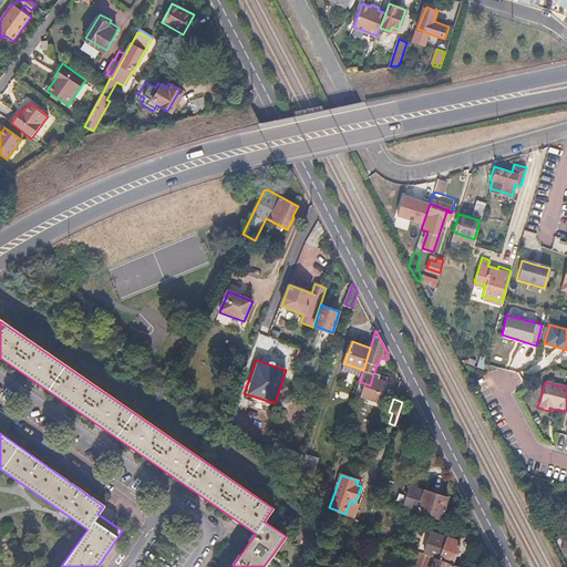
[(447,495),(410,483),(403,503),(441,515),(447,495)]
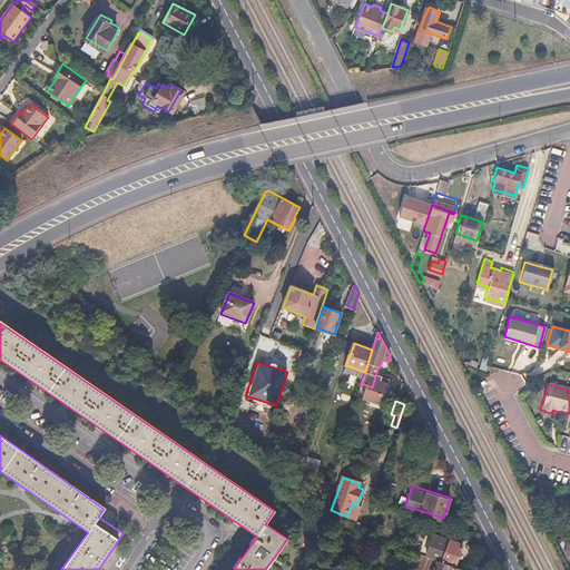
[(462,546),(433,534),(425,556),(454,567),(462,546)]
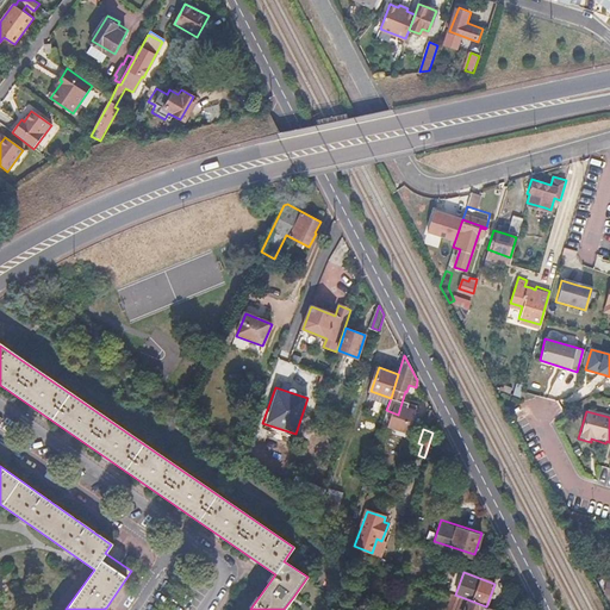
[(452,593),(447,608),(453,609),(493,609),(495,609),(486,607),(455,595),(452,593)]
